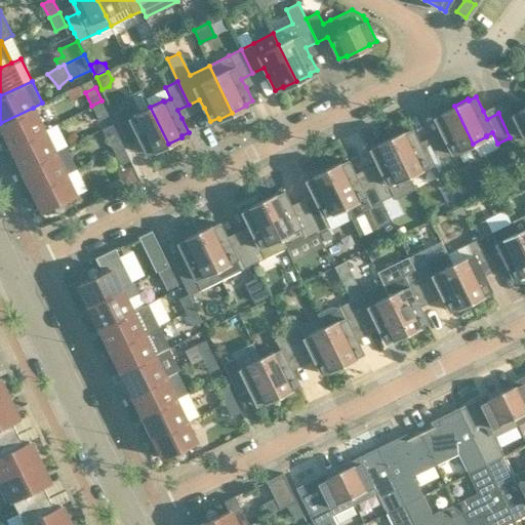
[(102,101),(91,106),(98,120),(109,115),(102,101)]
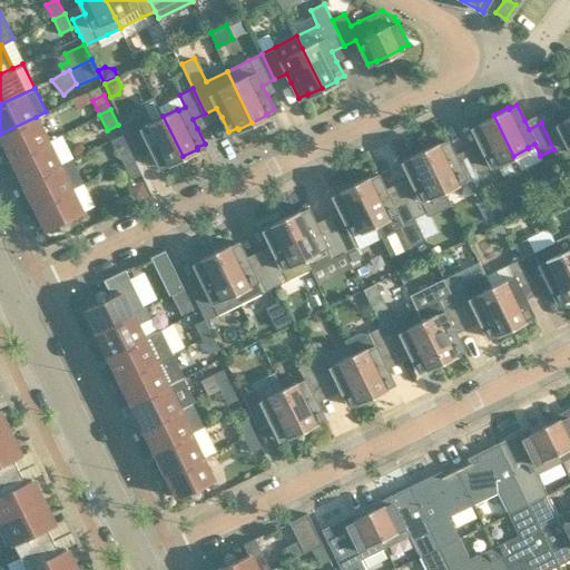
[(144,111),(123,121),(129,137),(135,147),(147,141),(151,150),(159,166),(167,161),(168,163),(183,156),(163,116),(150,123),(144,111)]
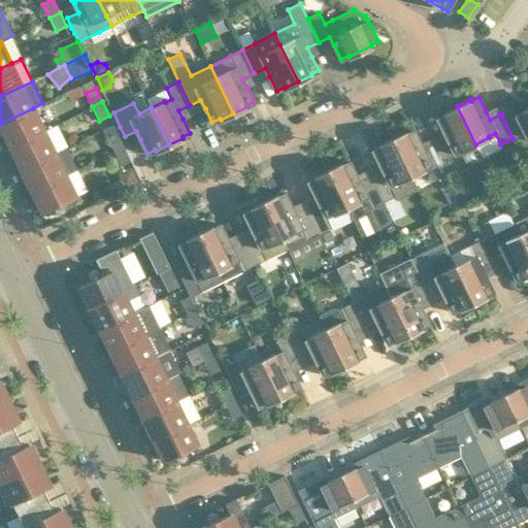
[(448,140),(436,145),(449,170),(461,164),(463,168),(483,158),(475,144),(457,106),(443,112),(444,113),(436,118),(443,132),(448,140)]
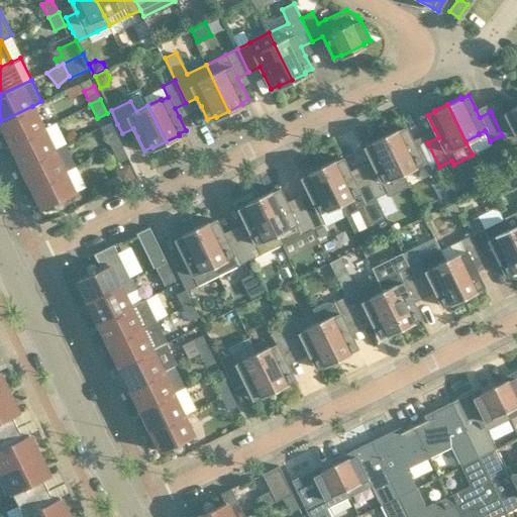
[(502,106),(491,111),(502,135),(513,130),(515,133),(516,131),(516,104),(511,108),(512,109),(505,112),(502,106)]
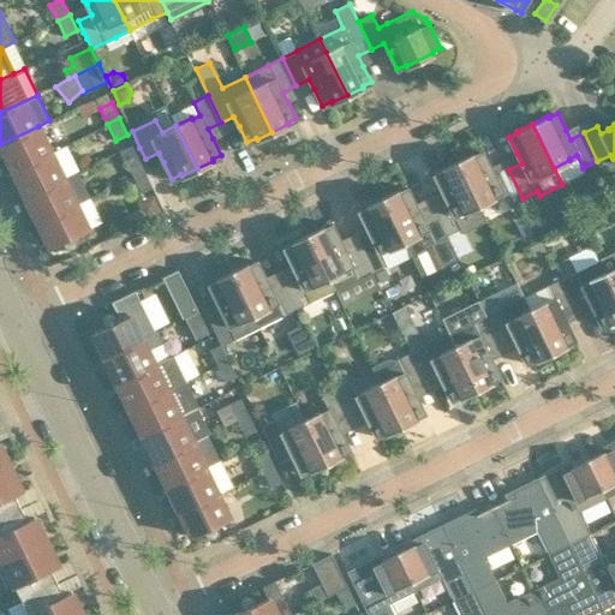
[(0,144),(13,171),(52,151),(39,126),(0,144)]
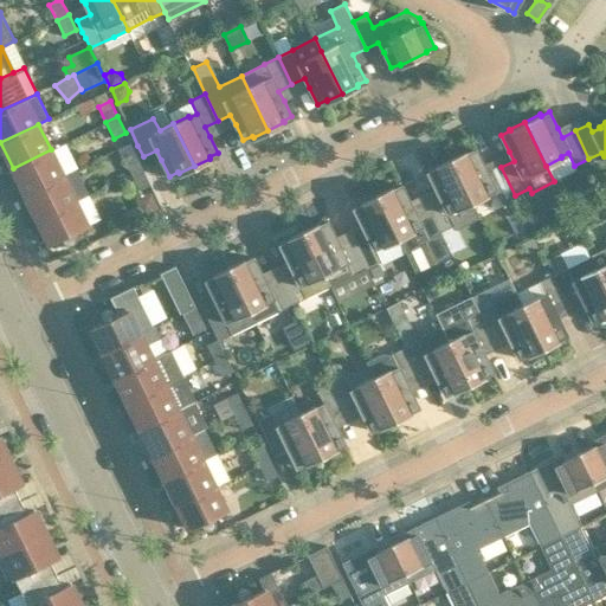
[(466,150),(451,158),(472,201),(488,194),(487,193),(494,188),(501,201),(515,195),(501,167),(489,173),(484,163),(476,148),(466,152),(466,150)]
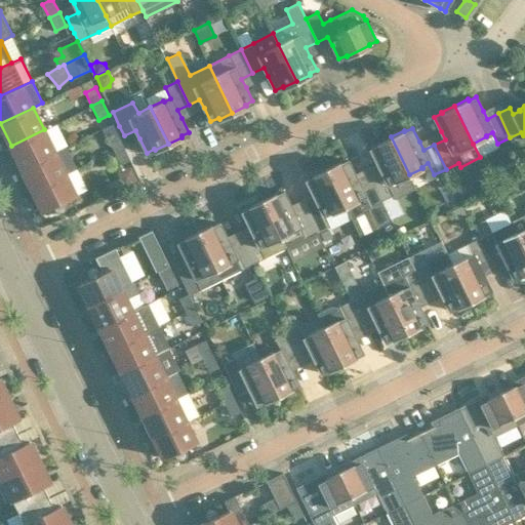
[(11,146),(22,167),(54,152),(44,129),(11,146)]
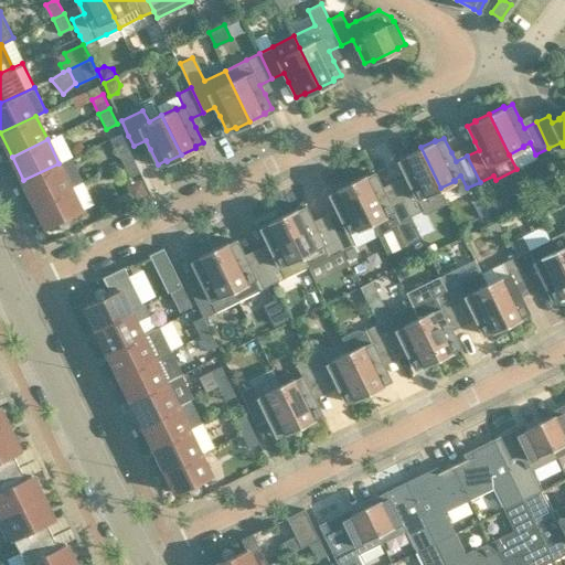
[(125,142),(115,147),(123,161),(132,157),(125,142)]
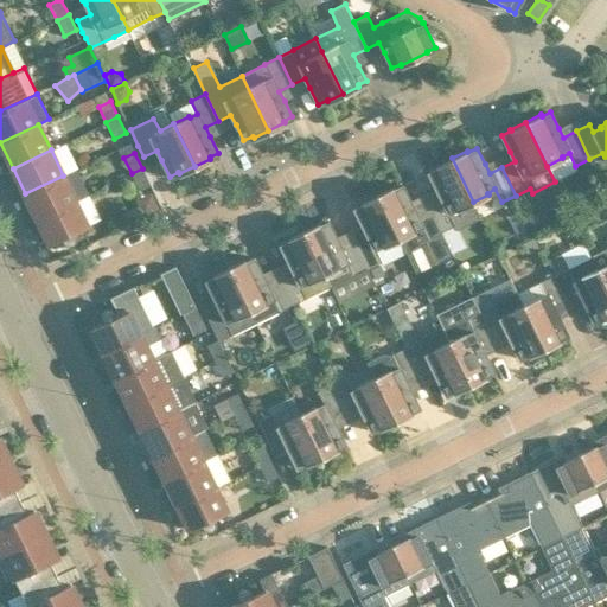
[(440,197),(428,204),(435,219),(441,231),(457,224),(479,213),(473,202),(452,158),(436,166),(436,167),(435,167),(428,171),(435,187),(436,187),(440,197)]
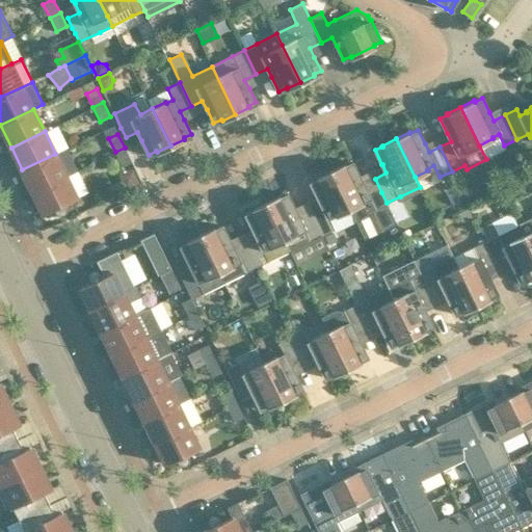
[(125,148),(115,152),(123,166),(132,162),(125,148)]
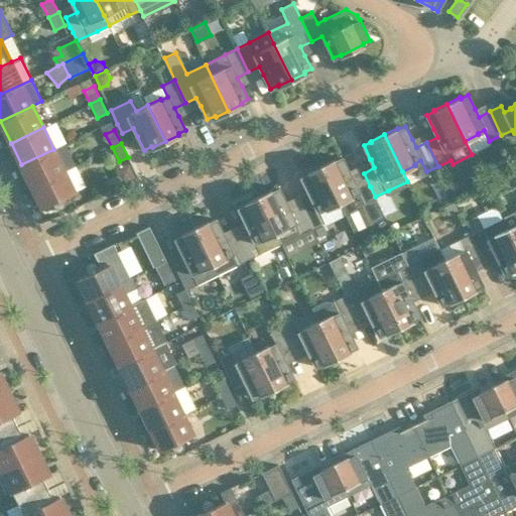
[(21,164),(32,186),(65,170),(53,149),(21,164)]
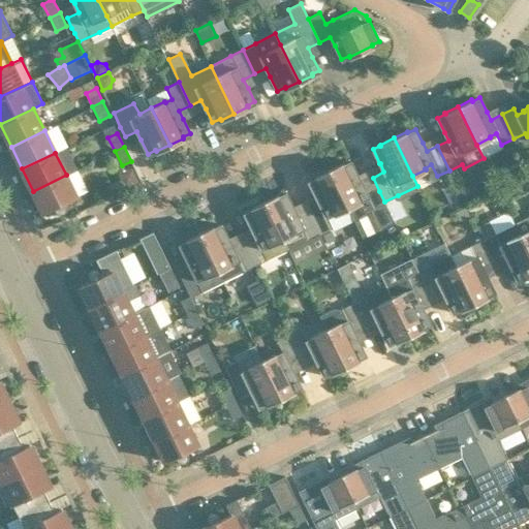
[(342,162),(329,169),(347,208),(353,220),(371,212),(379,229),(395,222),(393,219),(384,201),(379,191),(373,178),(362,183),(358,175),(350,160),(343,164),(342,162)]
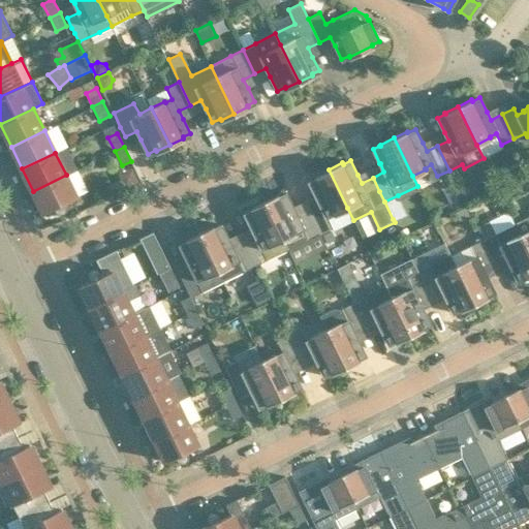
[(139,182),(131,167),(117,175),(124,190),(139,182)]
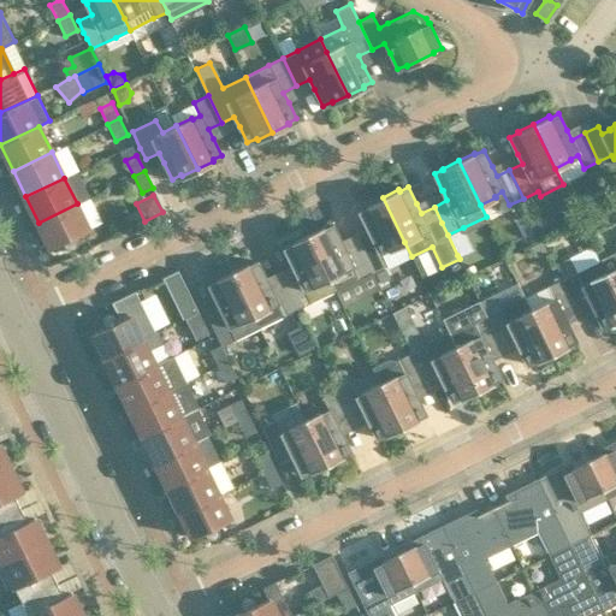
[(372,237),(359,243),(373,272),(388,265),(389,268),(412,256),(404,242),(383,197),(367,205),(368,206),(359,211),(367,227),(372,237)]
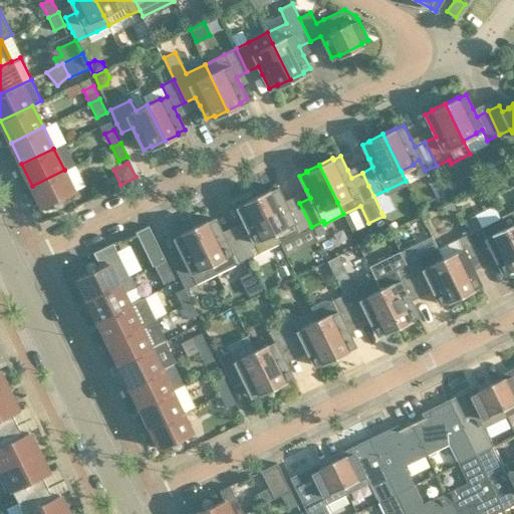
[(64,170),(32,186),(42,206),(52,201),(54,204),(54,205),(55,206),(57,206),(58,207),(60,206),(61,206),(62,205),(63,204),(64,203),(64,202),(64,200),(64,199),(64,198),(63,196),(74,190),(64,170)]
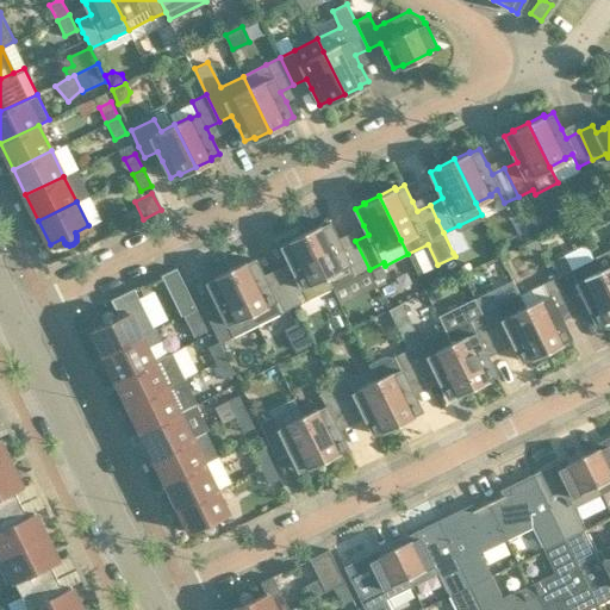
[(545,210),(529,217),(536,234),(552,225),(545,210)]
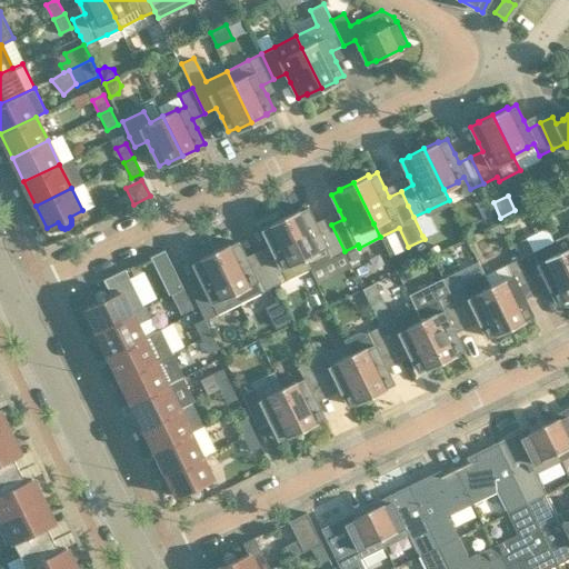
[(299,209),(285,217),(305,257),(309,268),(331,258),(345,251),(331,225),(320,231),(315,222),(308,207),(299,211),(299,209)]
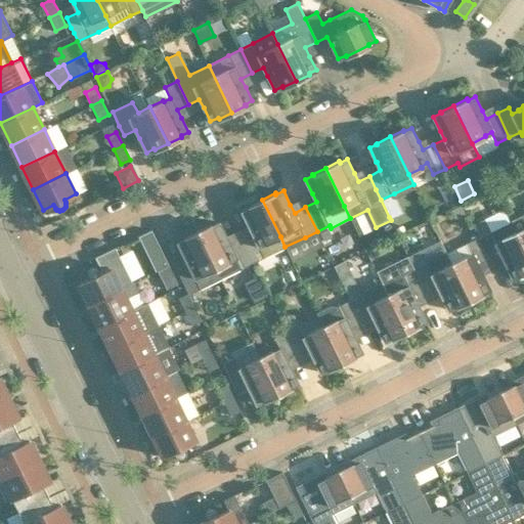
[(402,211),(394,193),(381,200),(389,217),(402,211)]
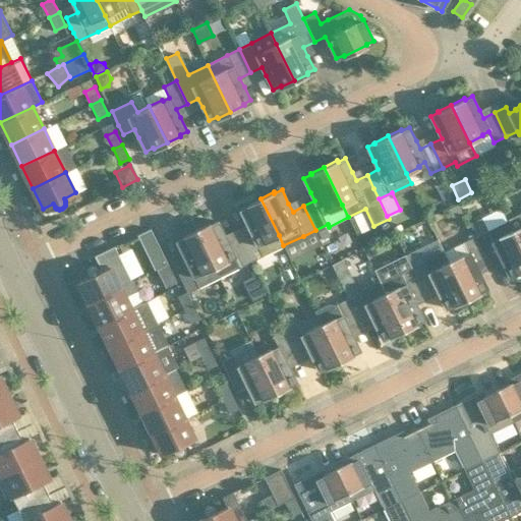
[(251,232),(240,237),(251,261),(283,245),(279,235),(261,198),(247,205),(247,206),(240,210),(246,224),(251,232)]
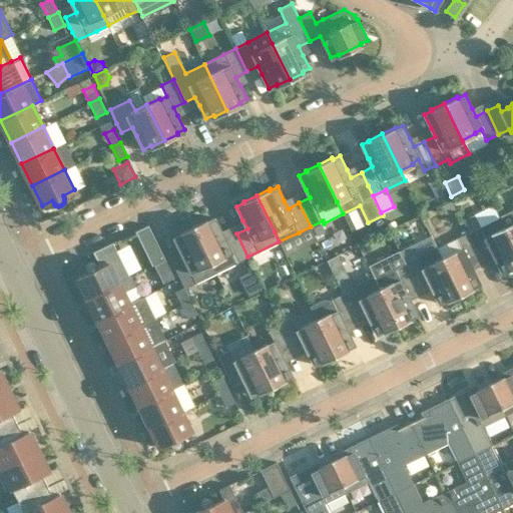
[(451,200),(442,205),(446,214),(456,209),(451,200)]
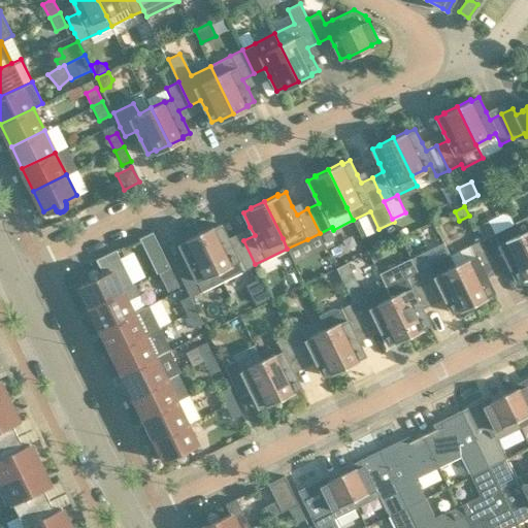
[(508,210),(488,220),(494,232),(515,223),(508,210)]
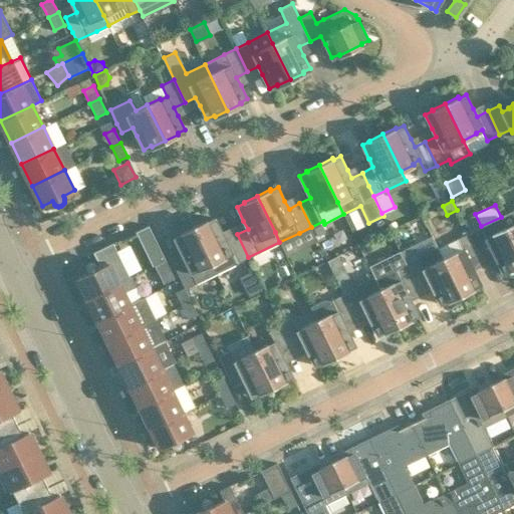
[(360,206),(343,214),(351,231),(368,223),(360,206)]
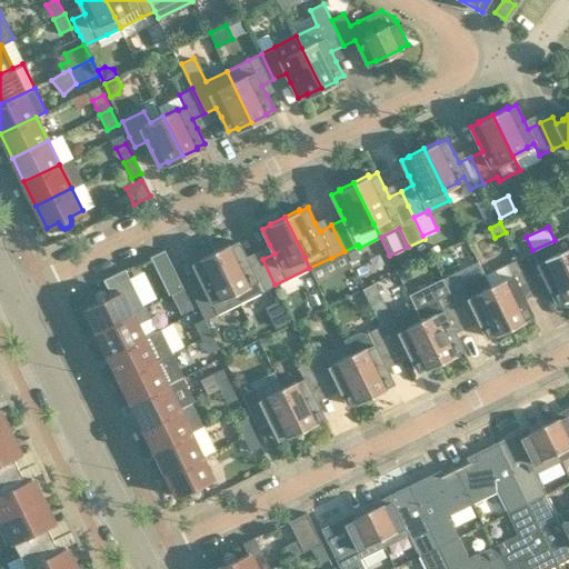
[(568,232),(555,240),(559,251),(568,270),(568,232)]
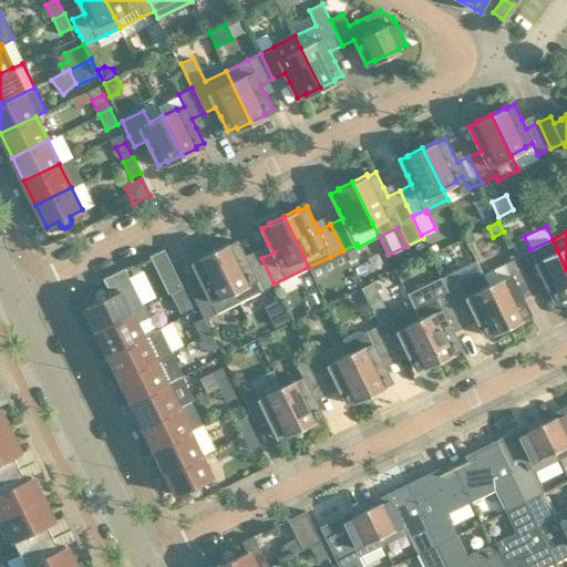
[(524,236),(511,243),(517,256),(531,282),(543,276),(547,286),(554,300),(563,297),(563,298),(566,296),(566,269),(557,250),(553,239),(531,249),(524,236)]
